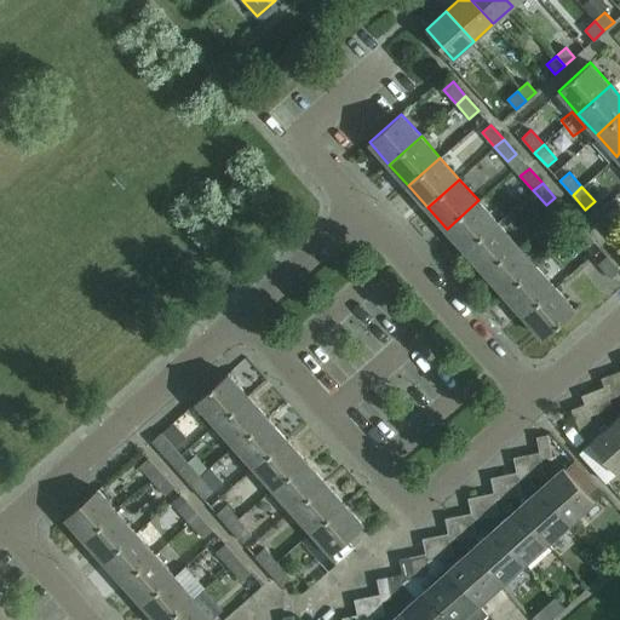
[(478,200),(447,229),(466,251),(498,222),(478,200)]
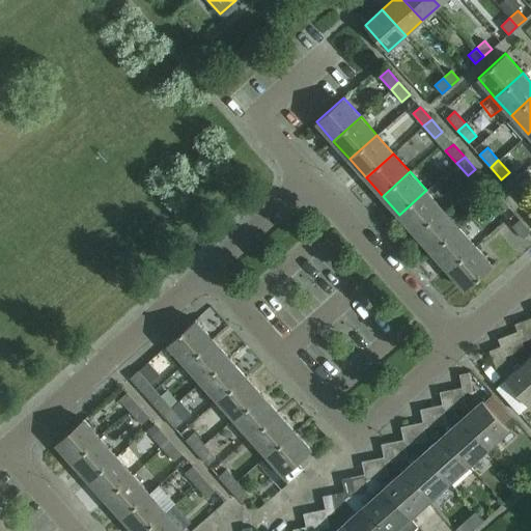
[(490,200),(498,194),(486,182),(478,188),(490,200)]
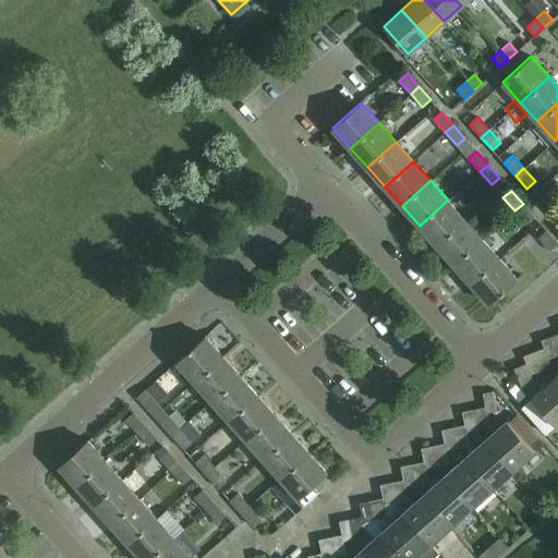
[(549,215),(557,207),(546,194),(538,202),(549,215)]
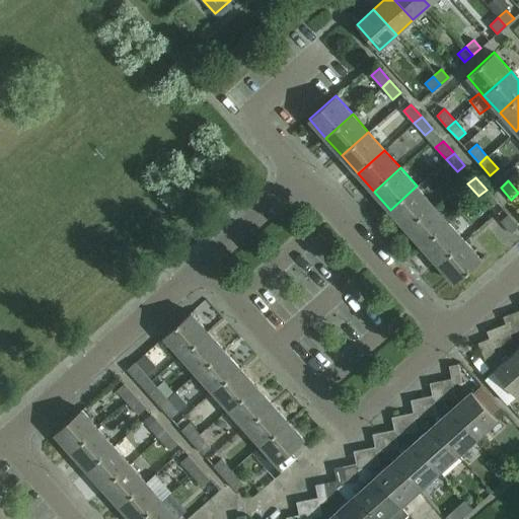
[(417,186),(390,210),(405,228),(433,204),(417,186)]
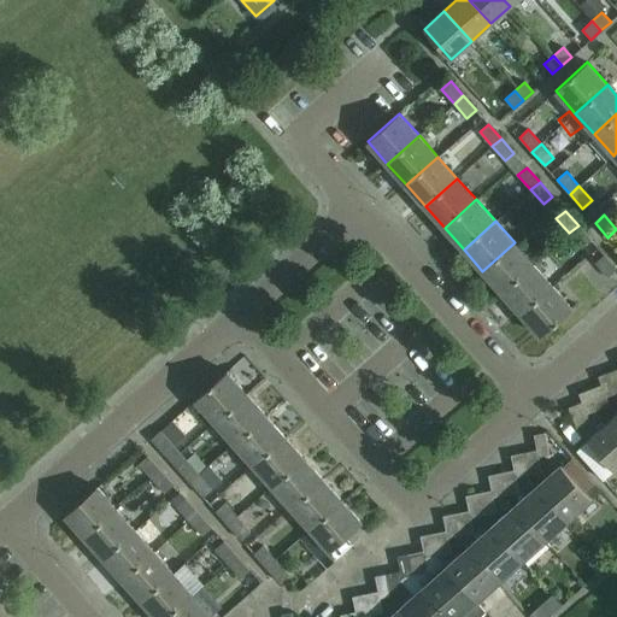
[(579,225),(569,233),(582,247),(591,240),(579,225)]
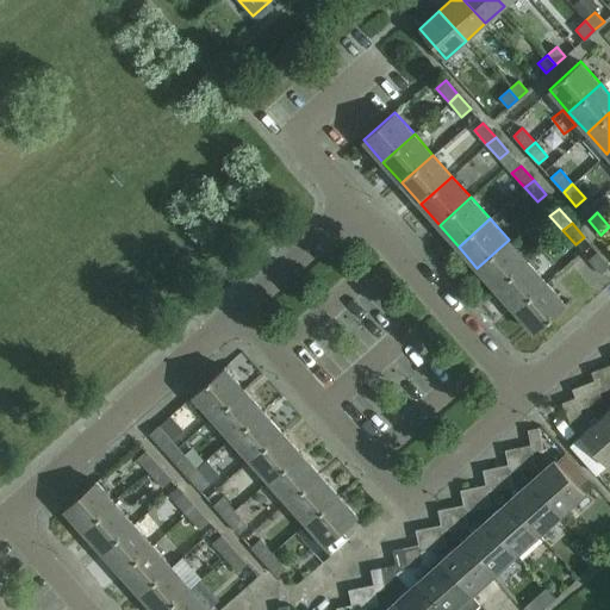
[(509,240),(477,268),(496,288),(528,261),(509,240)]
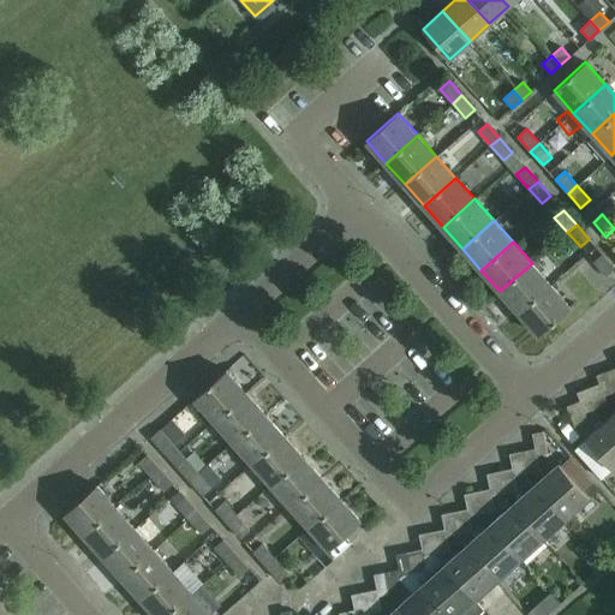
[(592,262),(605,276),(614,268),(602,254),(592,262)]
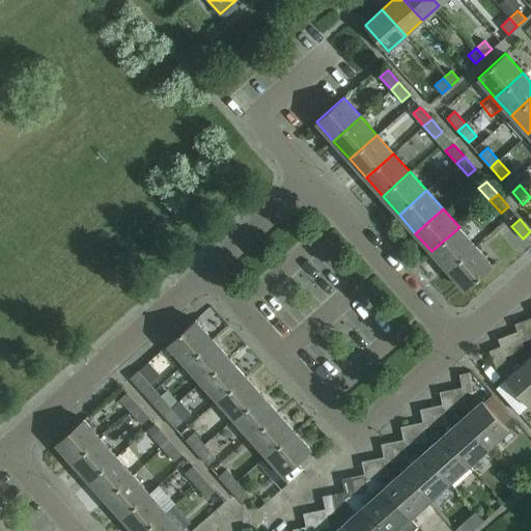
[(459,227),(431,251),(448,270),(476,246),(459,227)]
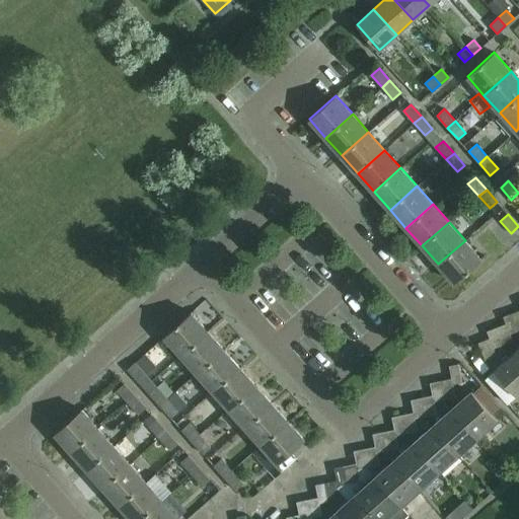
[(465,240),(438,264),(455,283),(482,258),(465,240)]
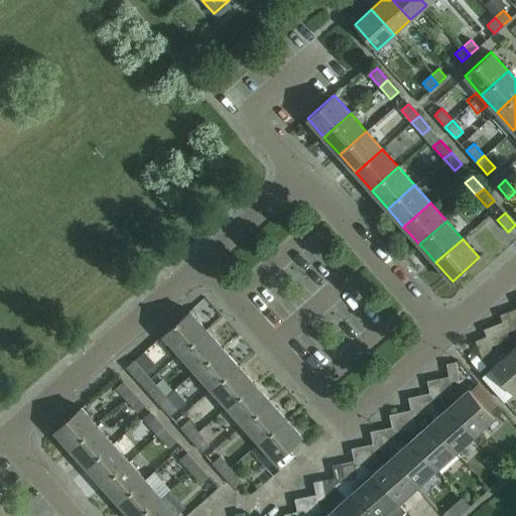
[(179,353),(207,329),(189,310),(163,334),(179,353)]
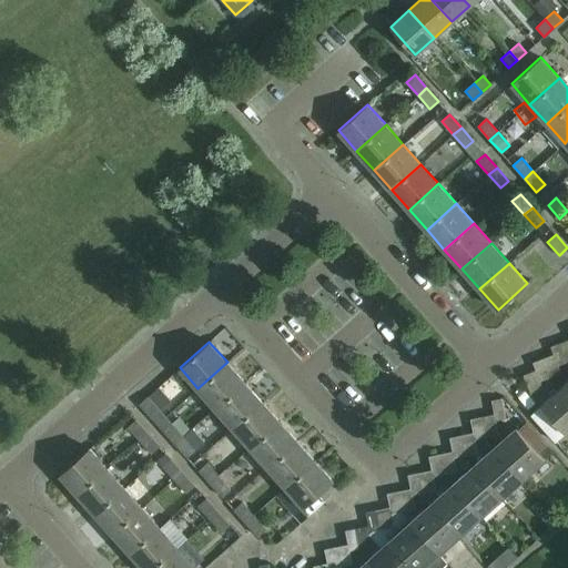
[(559,343),(550,346),(557,365),(566,362),(559,343)]
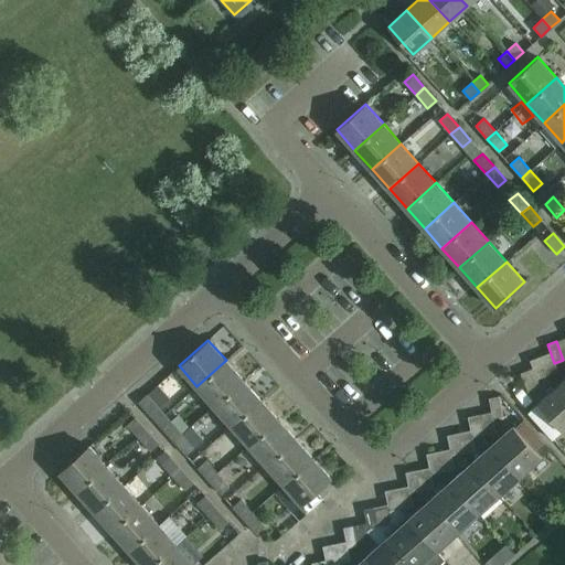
[(539,356),(530,360),(537,379),(546,375),(539,356)]
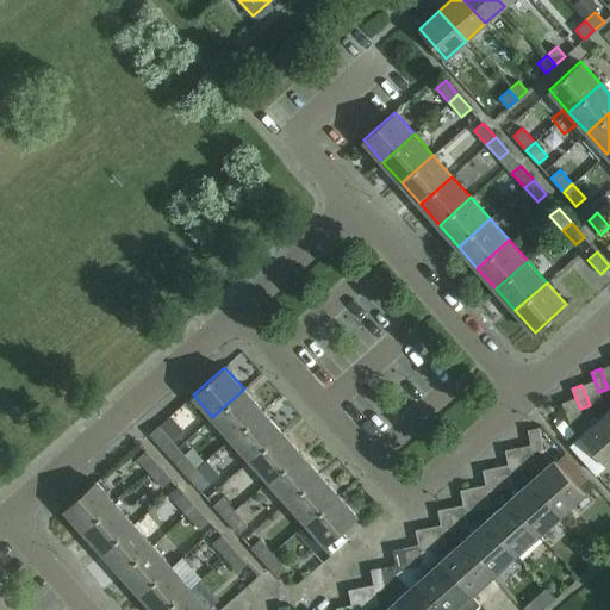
[(244,388),(212,417),(231,439),(263,410),(244,388)]
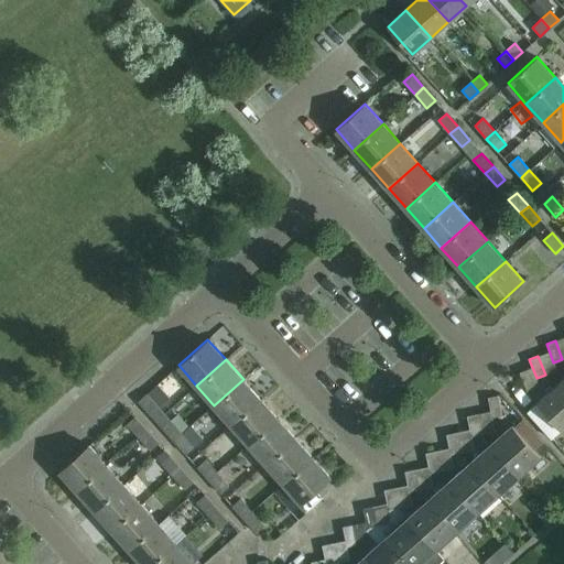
[(231,424),(260,399),(243,379),(214,405),(231,424)]
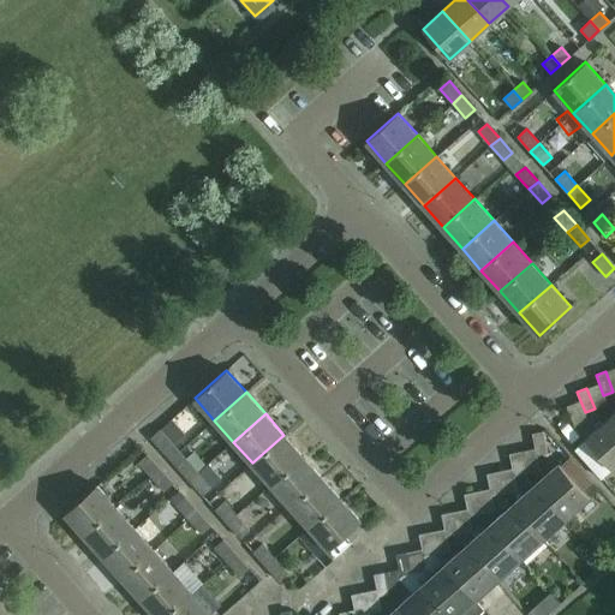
[(614,431),(605,422),(574,448),(601,478),(614,465),(614,431)]
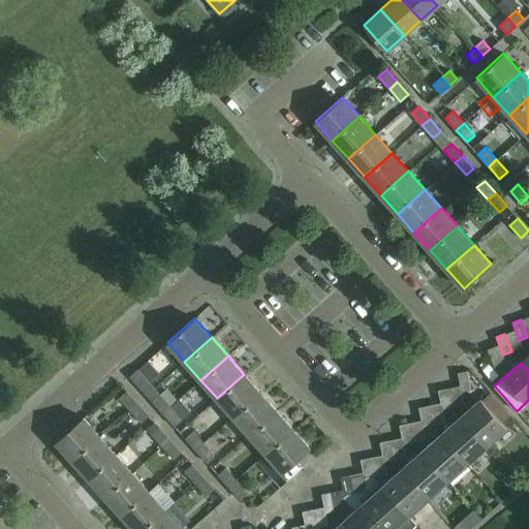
[(137,369),(129,376),(141,389),(149,381),(137,369)]
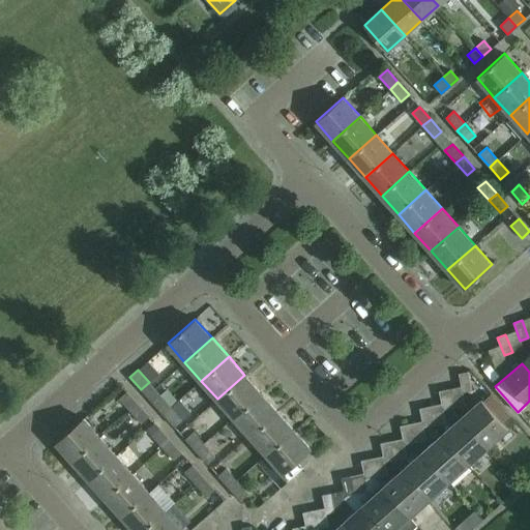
[(468,371),(459,373),(462,391),(472,390),(468,371)]
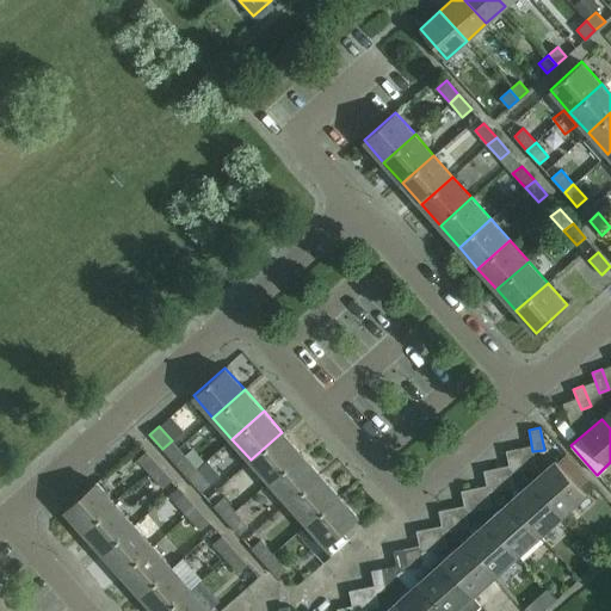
[(270,481),(301,452),(282,432),(251,460),(270,481)]
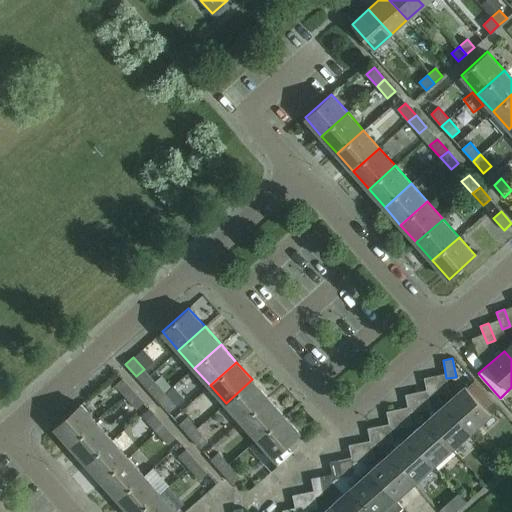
[(433,375),(424,377),(428,395),(437,393),(433,375)]
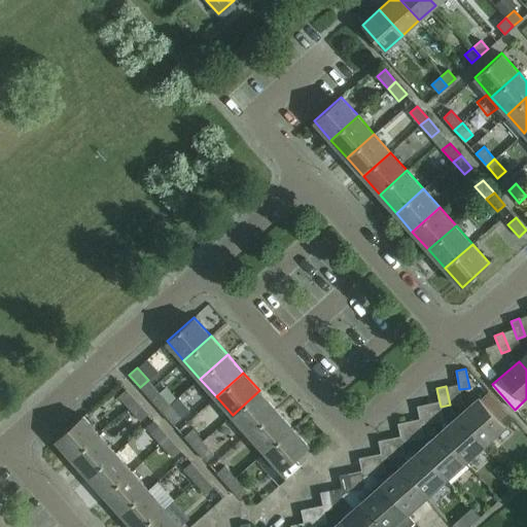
[(118,396),(129,408),(137,400),(126,389),(118,396)]
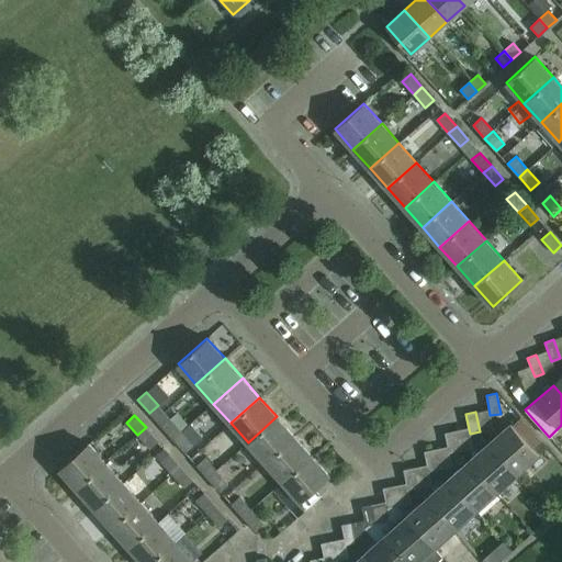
[(266,462),(294,436),(277,416),(248,442),(266,462)]
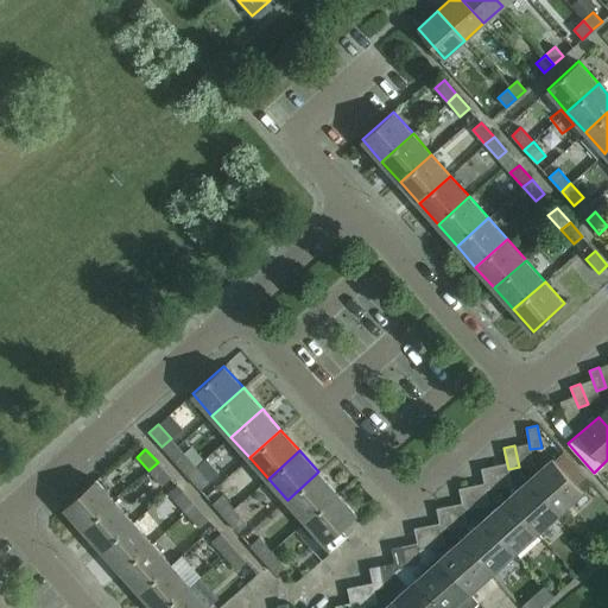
[(175,461),(188,475),(196,467),(184,453),(175,461)]
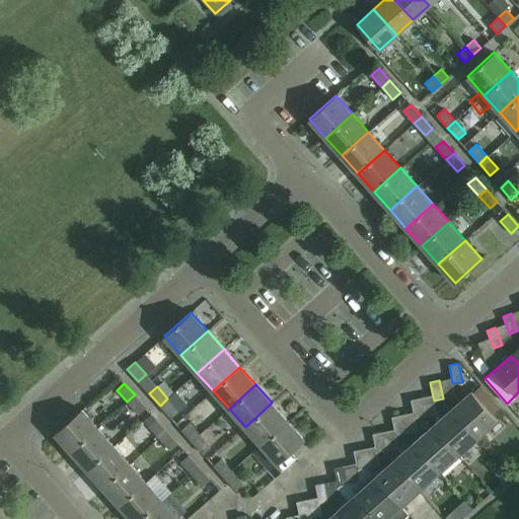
[(452,409),(477,437),(497,420),(471,391),(452,409)]
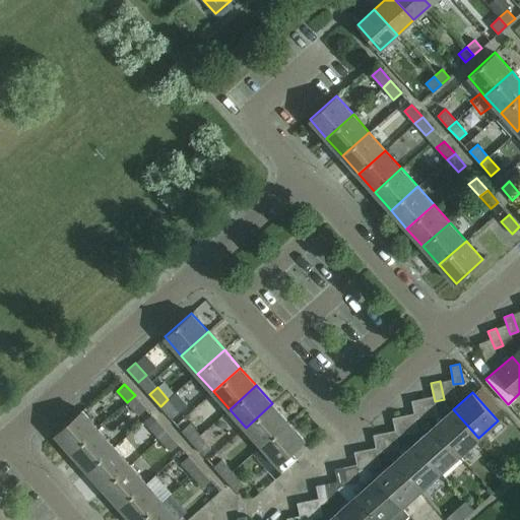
[(135,395),(127,402),(138,414),(146,408),(135,395)]
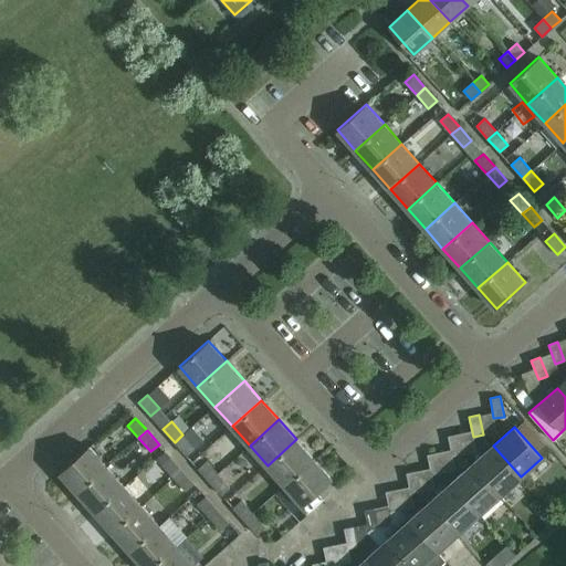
[(458,433),(448,436),(452,456),(462,453),(458,433)]
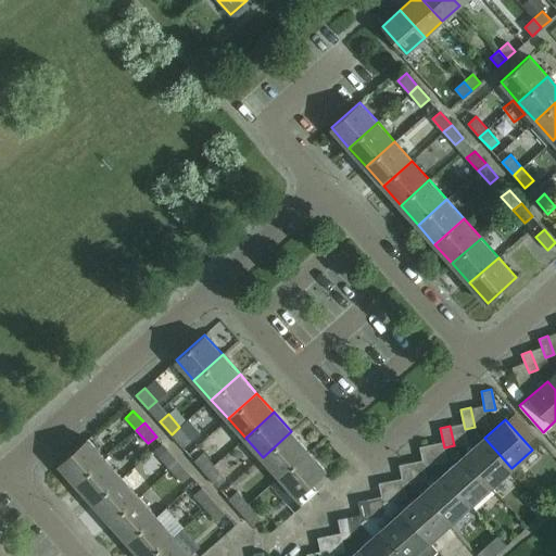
[(191,440),(179,427),(172,434),(182,447),(191,440)]
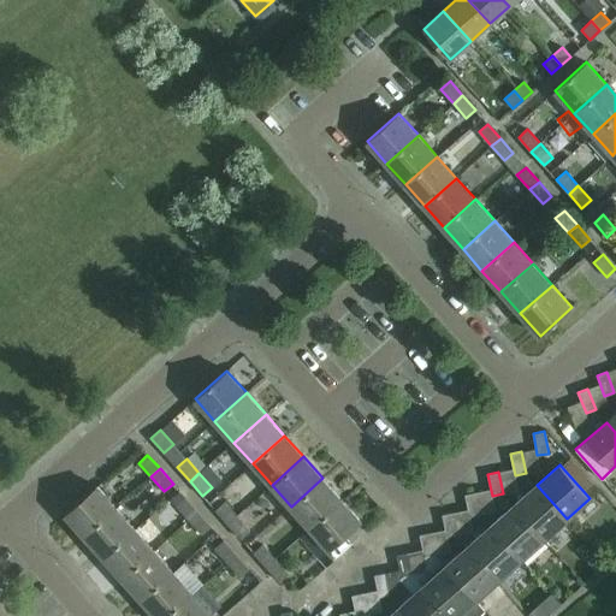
[(309,528),(342,499),(323,478),(291,507),(309,528)]
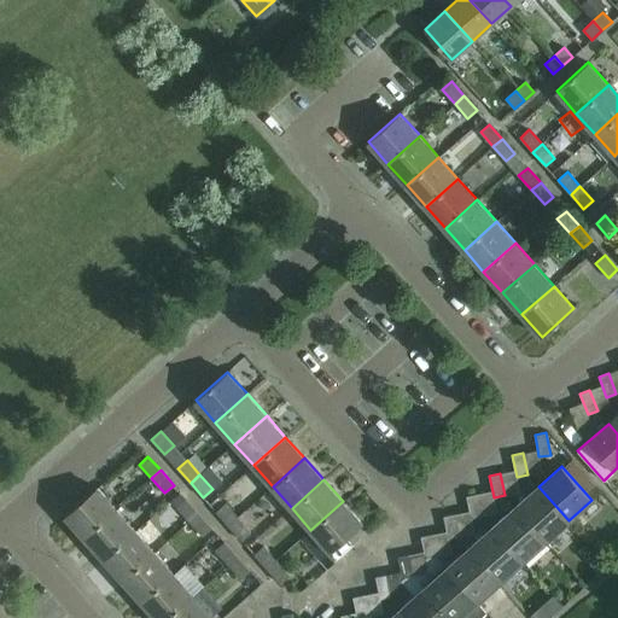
[(85,537),(117,509),(97,487),(65,516),(85,537)]
